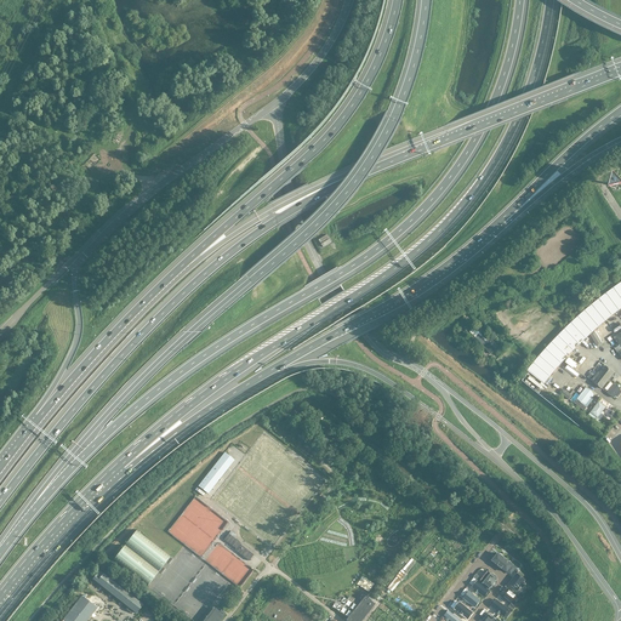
[(620,285),(619,288),(613,292),(605,297),(617,312),(620,308),(620,285)]
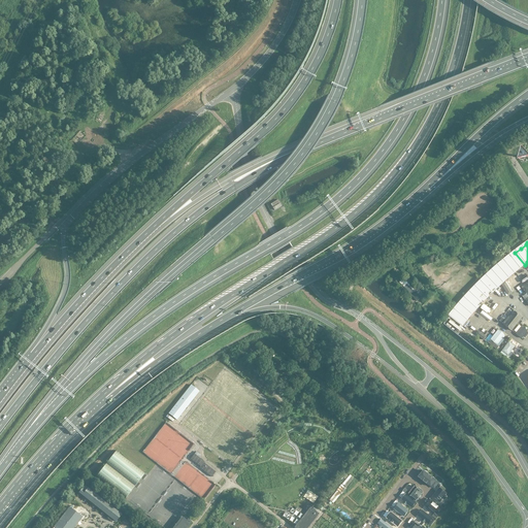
[(519,269),(524,265),(525,265),(515,253),(509,257),(505,260),(500,264),(495,269),(505,281),(509,276),(514,274),(519,269)]
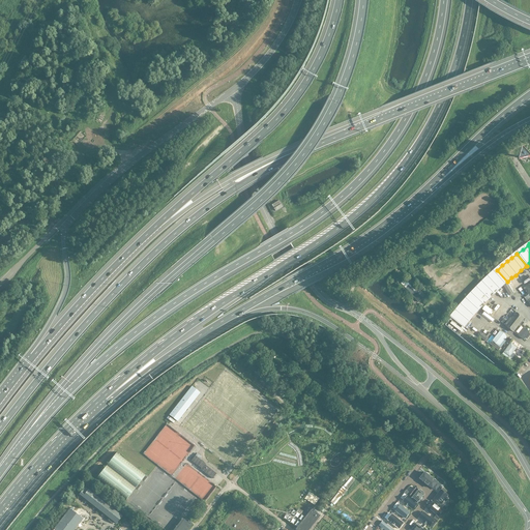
[(507,282),(497,270),(492,274),(488,278),(498,290),(503,286),(507,282)]
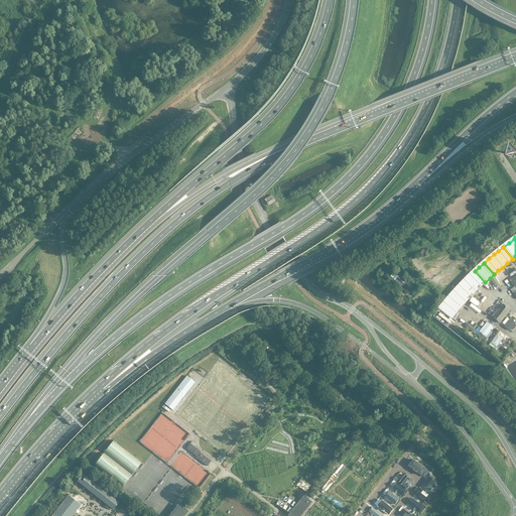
[(391,275),(407,293),(414,287),(397,269),(391,275)]
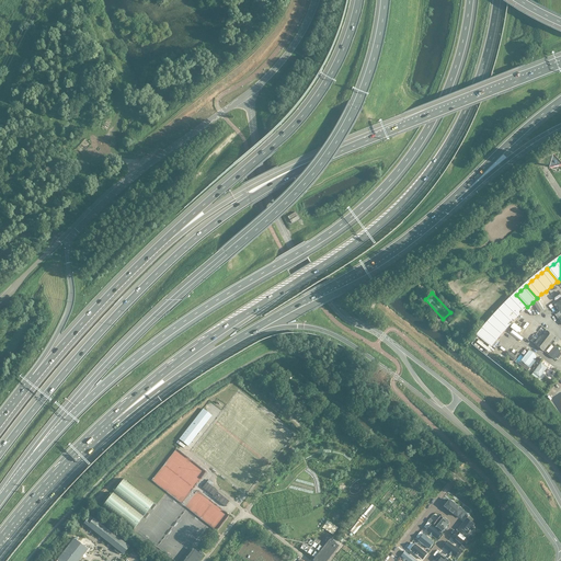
[(523,311),(527,307),(516,295),(511,300),(506,304),(502,309),(496,315),(508,325),(513,321),(518,317),(523,311)]
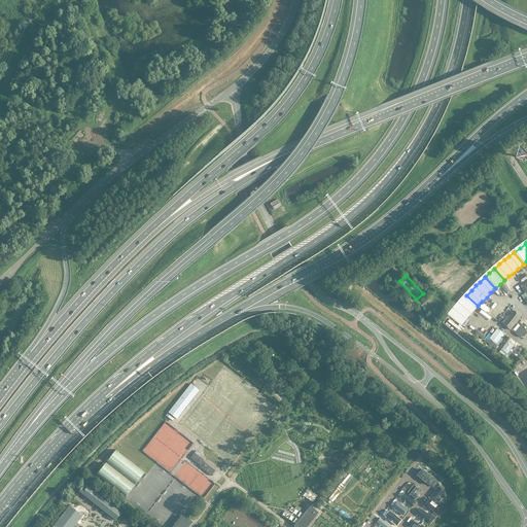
[(507,293),(511,290),(505,281),(501,284),(507,293)]
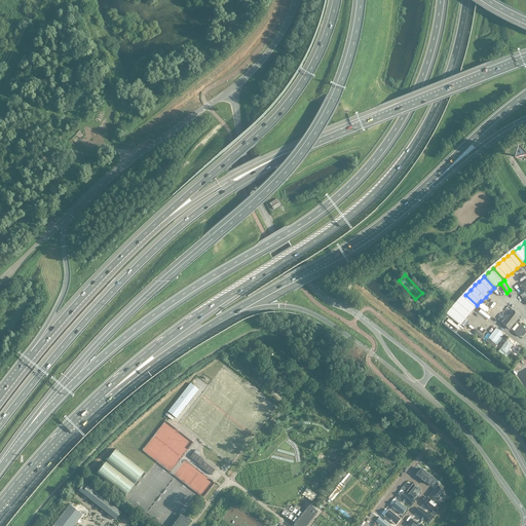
[(470,314),(472,311),(475,308),(477,305),(465,295),(461,299),(457,304),(453,309),(449,314),(464,328),(461,325),(463,321),(466,317),(470,314)]
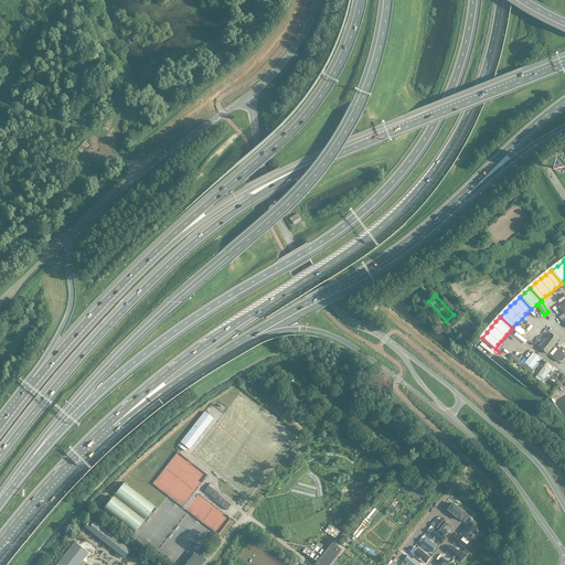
[(548,354),(560,340),(551,333),(540,348),(548,354)]
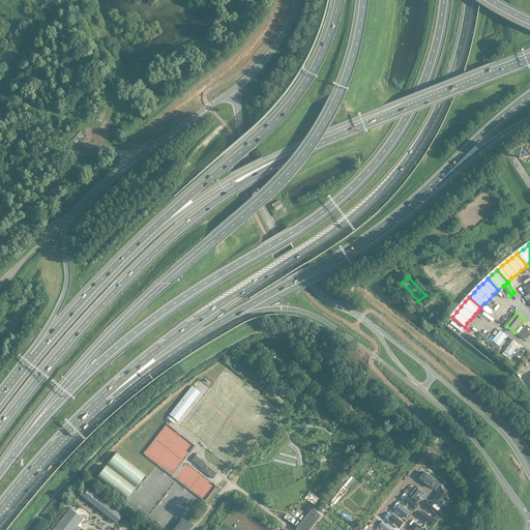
[(487,331),(489,328),(482,325),(476,335),(478,336),(484,340),(488,335),(490,336),(493,331),(491,330),(490,333),(486,331),(486,330),(487,331)]
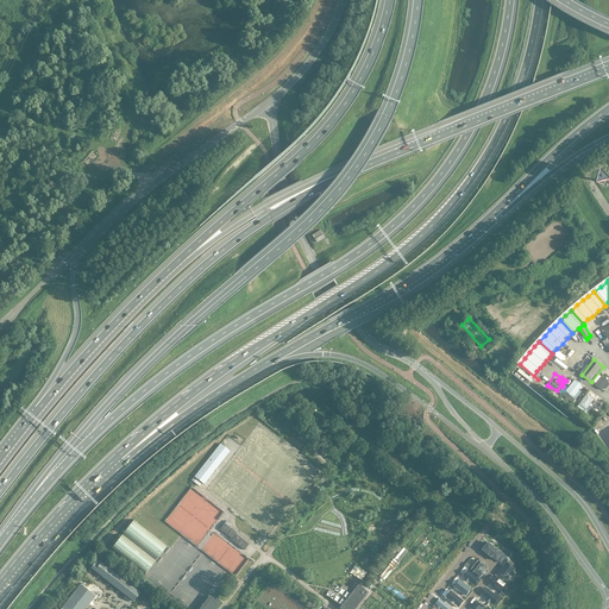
[(608,382),(602,377),(595,385),(602,390),(604,388),(606,390),(608,385),(608,383),(608,382)]
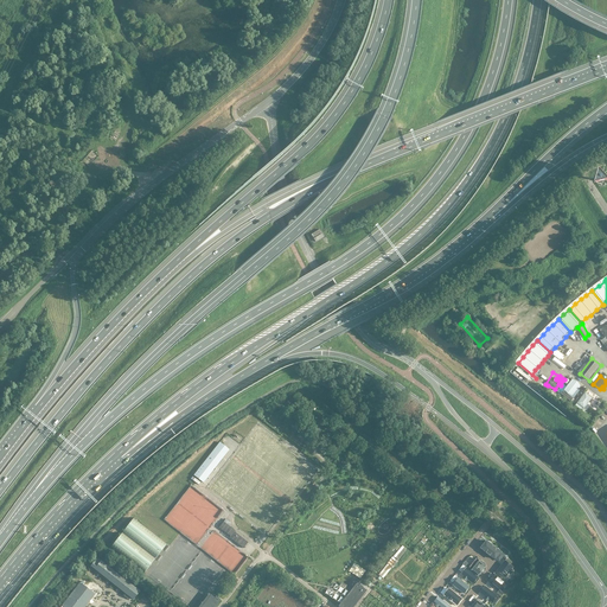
[(581,385),(573,378),(563,390),(574,398),(580,390),(579,389),(581,385)]
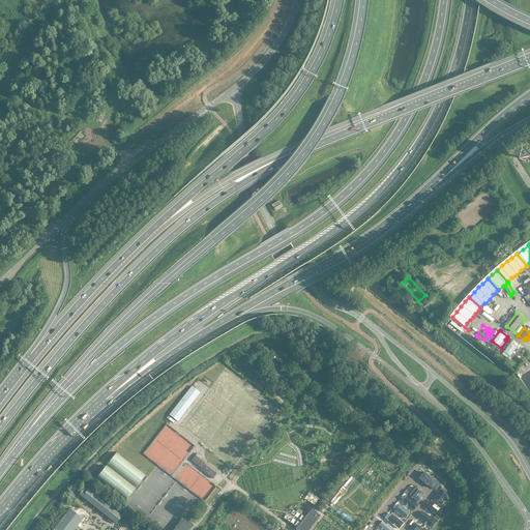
[(517,348),(511,343),(504,352),(503,354),(502,354),(508,358),(511,360),(516,355),(514,354),(512,353),(517,348)]
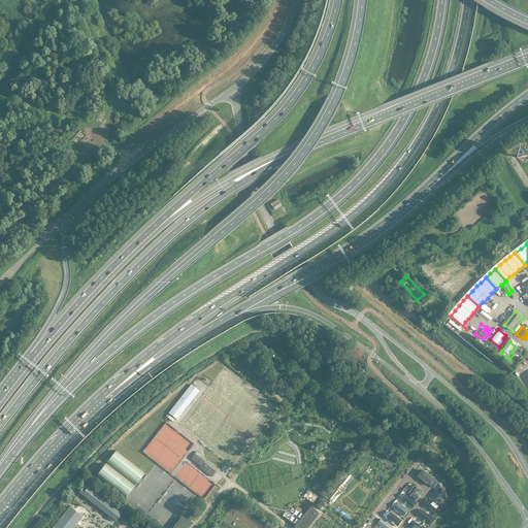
[(254,347),(241,351),(243,355),(251,352),(253,357),(257,356),(254,347)]
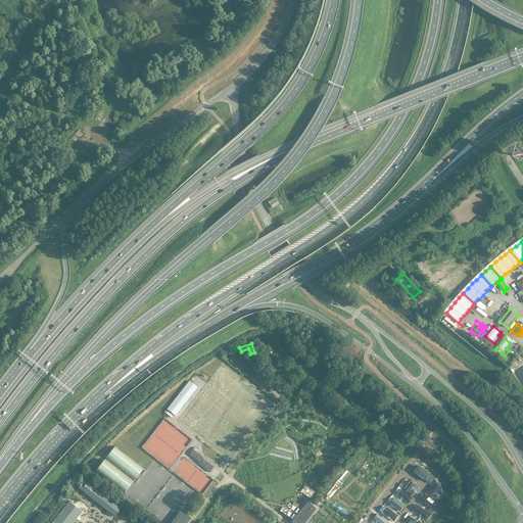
[(197,388),(189,381),(168,410),(175,416),(197,388)]
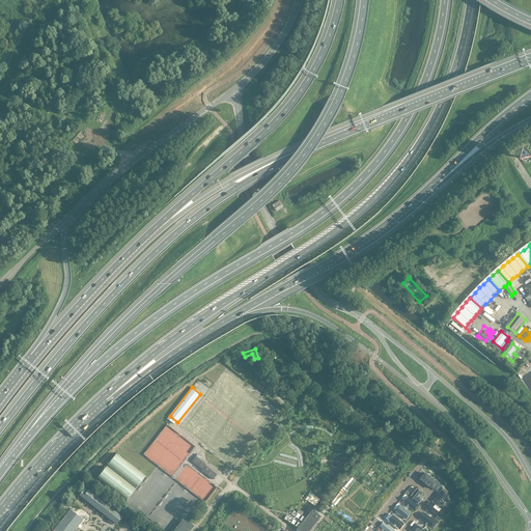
[(126,501),(145,476),(146,475),(117,453),(98,479),(126,501)]
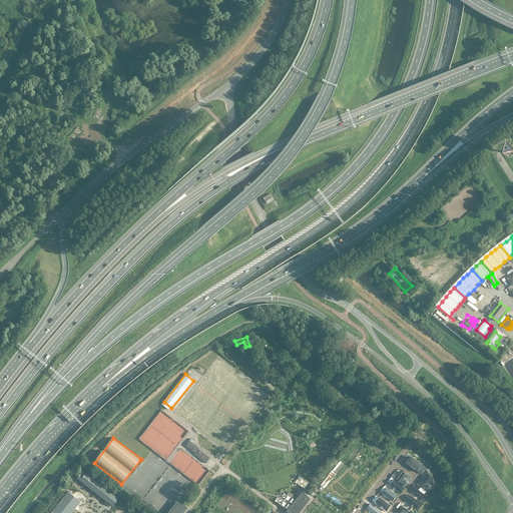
[(199,452),(194,449),(195,448),(188,442),(185,446),(192,452),(191,453),(200,460),(203,456),(201,454),(202,453),(199,451),(199,452)]
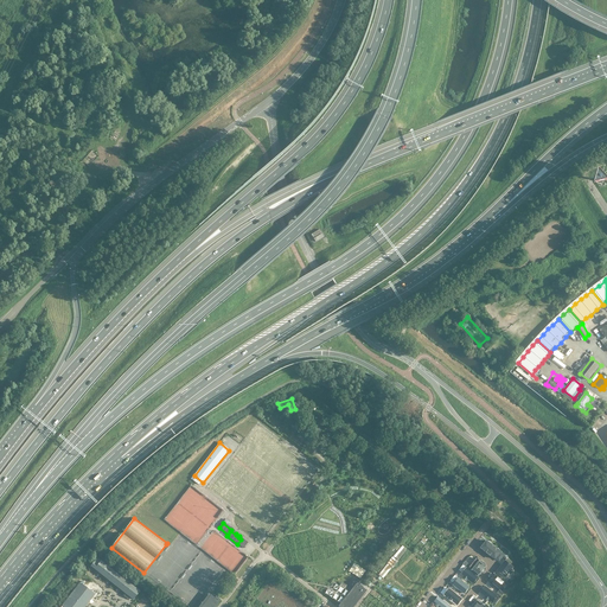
[(503,553),(487,541),(481,549),(496,561),(497,560),(500,563),(505,556),(502,554),(503,553)]
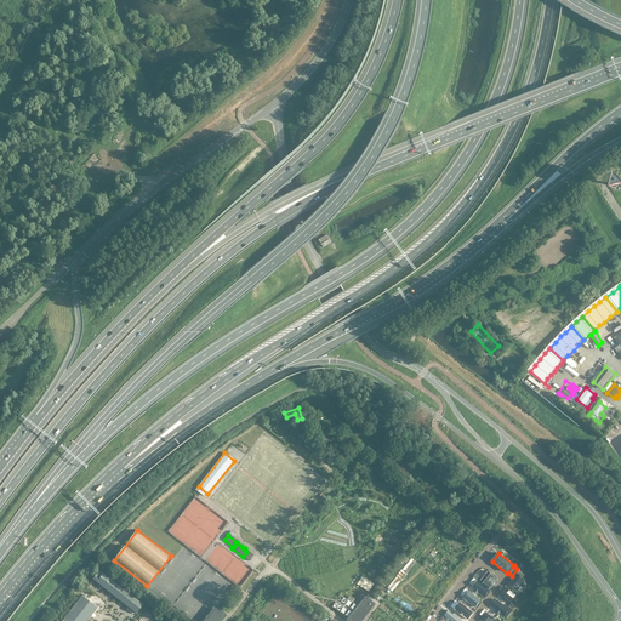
[(518,574),(517,573),(508,584),(518,591),(522,586),(524,588),(527,584),(524,582),(527,580),(523,577),(525,575),(519,571),(518,574)]
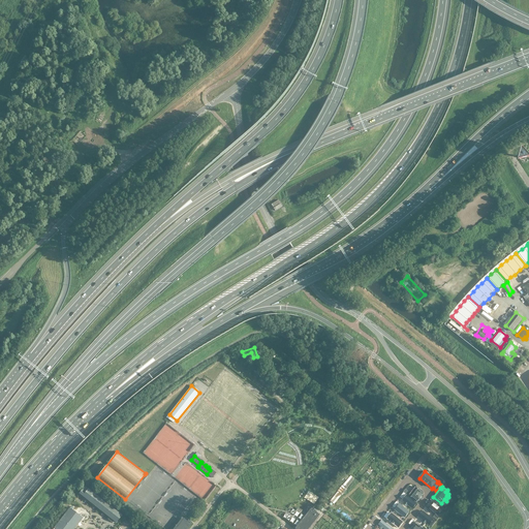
[(122,516),(86,488),(81,494),(117,523),(122,516)]
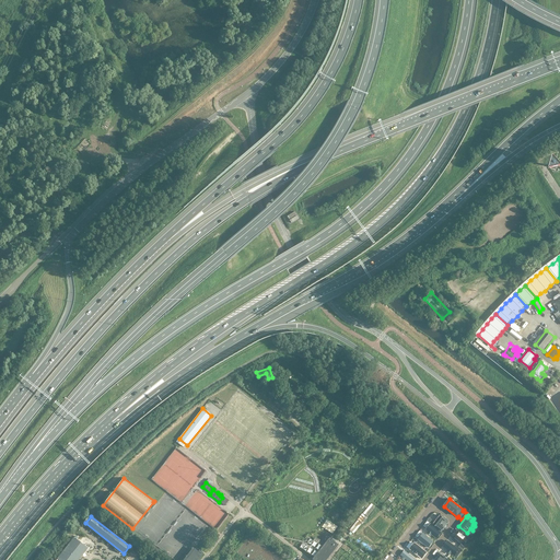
[(450,522),(443,516),(435,526),(442,532),(450,522)]
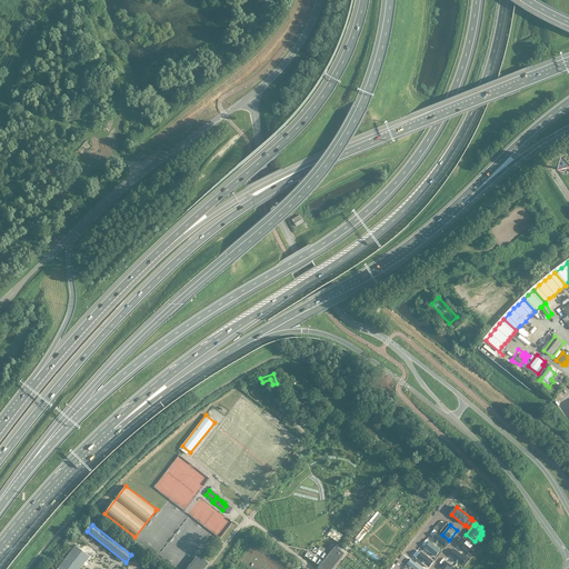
[(449,541),(438,531),(432,538),(435,540),(433,542),(438,545),(438,543),(443,548),(449,541)]
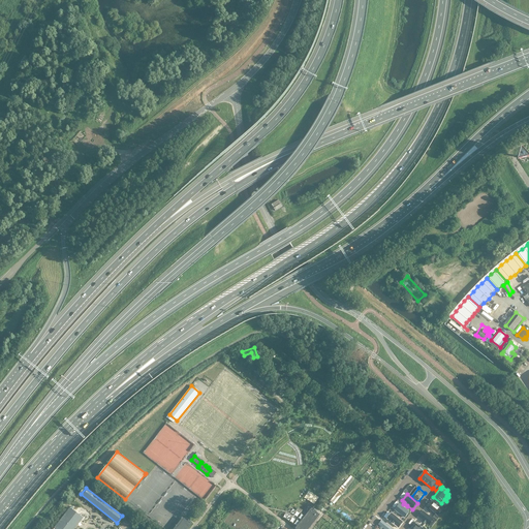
[(443,509),(431,500),(427,506),(438,516),(443,509)]
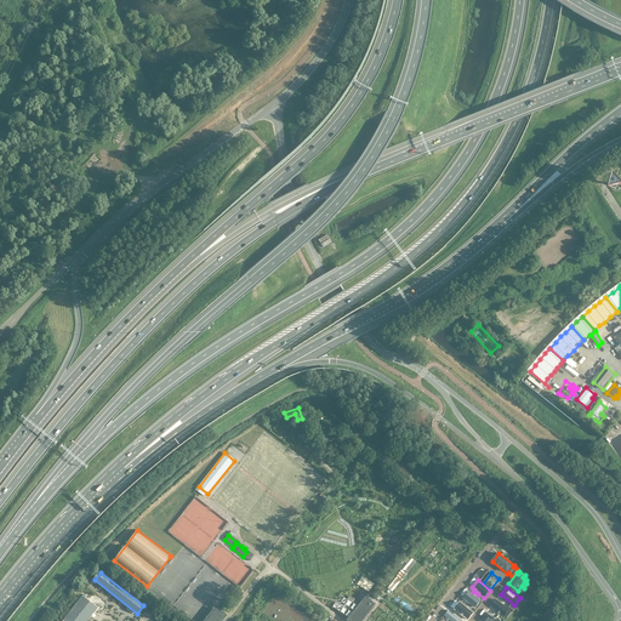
[(482,600),(469,591),(463,598),(476,608),(482,600)]
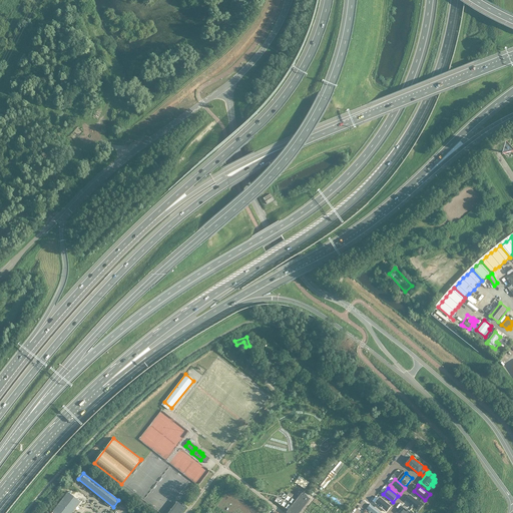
[(53,512),(70,512),(79,502),(68,493),(53,512)]
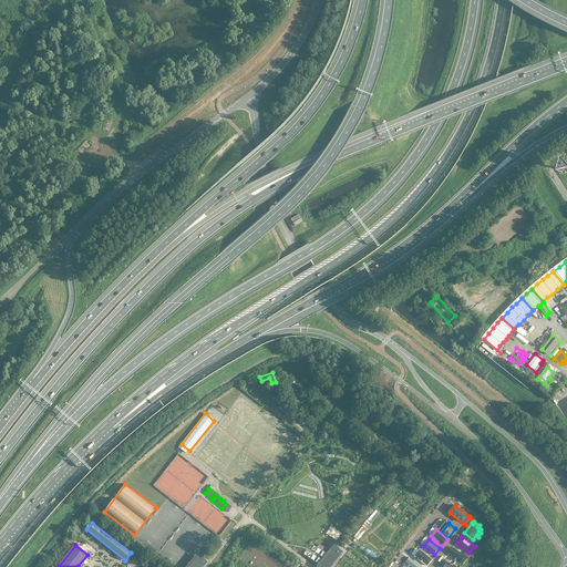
[(316,566),(329,566),(341,552),(333,545),(316,566)]
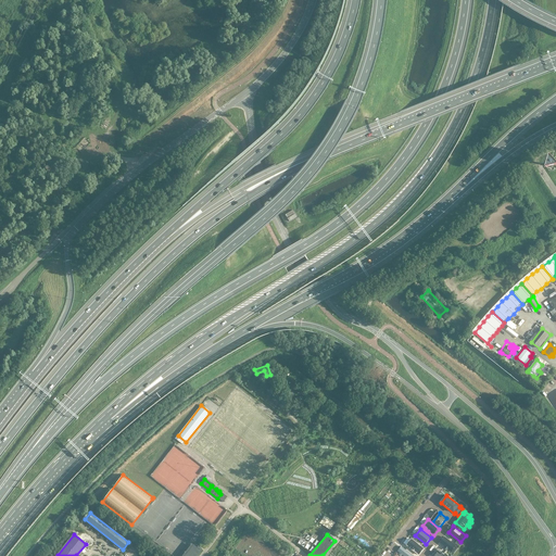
[(456,545),(444,536),(440,543),(445,547),(444,548),(447,551),(449,550),(451,552),(456,545)]
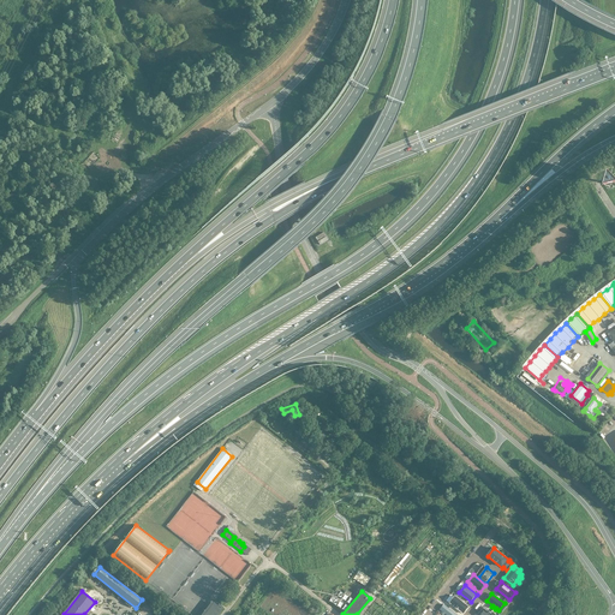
[(455,596),(449,603),(464,614),(470,607),(455,596)]
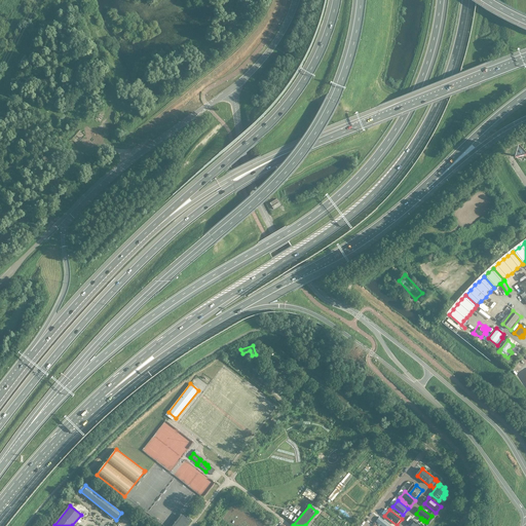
[(187,525),(190,523),(189,523),(191,520),(187,517),(185,520),(181,516),(172,525),(187,525)]
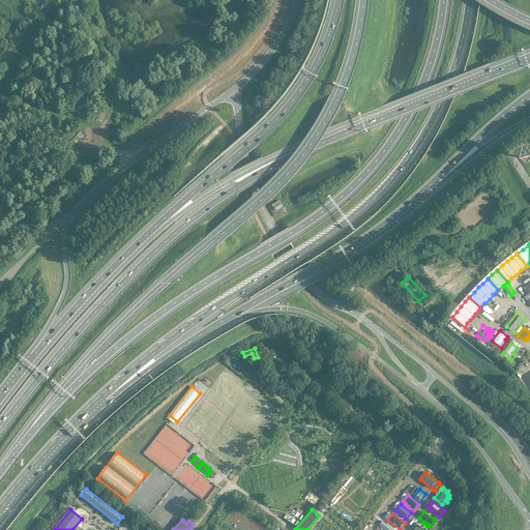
[(393,529),(383,521),(379,525),(381,527),(380,529),(382,529),(383,529),(384,529),(385,529),(393,529)]
